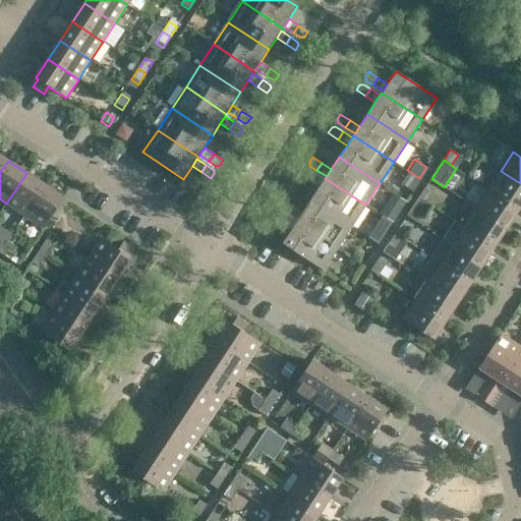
[(306,170),(303,171),(300,176),(309,182),(314,175),(306,170)]
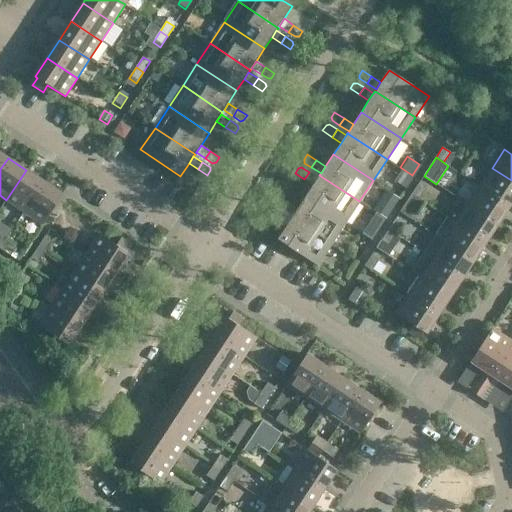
[(405,186),(412,175),(400,167),(393,178),(405,186)]
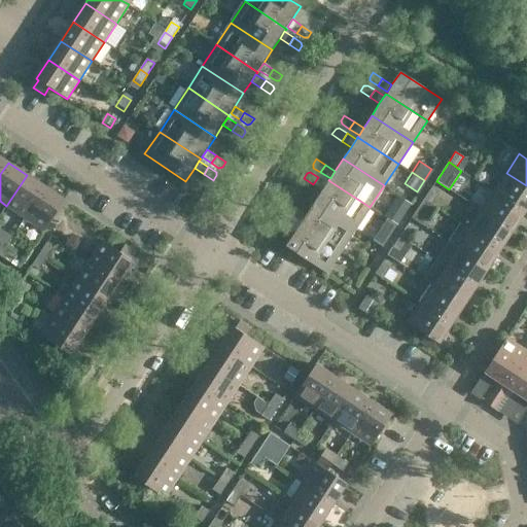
[(494,191),(525,211),(526,208),(526,185),(506,173),(494,191)]
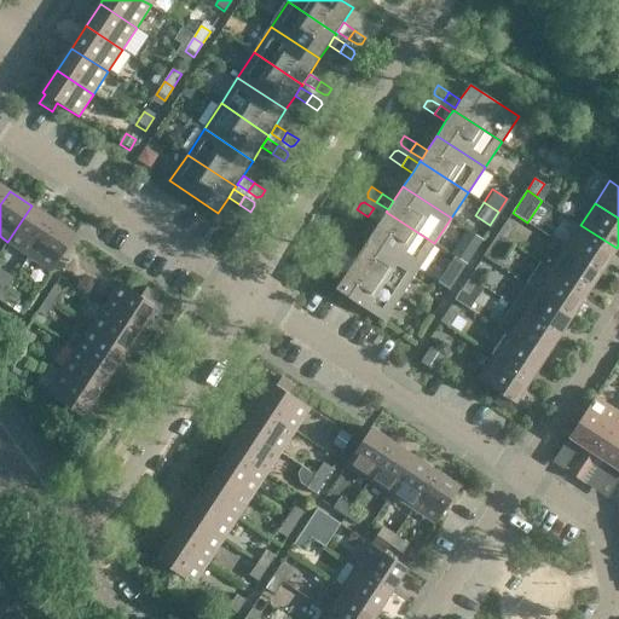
[(53,220),(32,206),(7,242),(30,256),(53,220)]
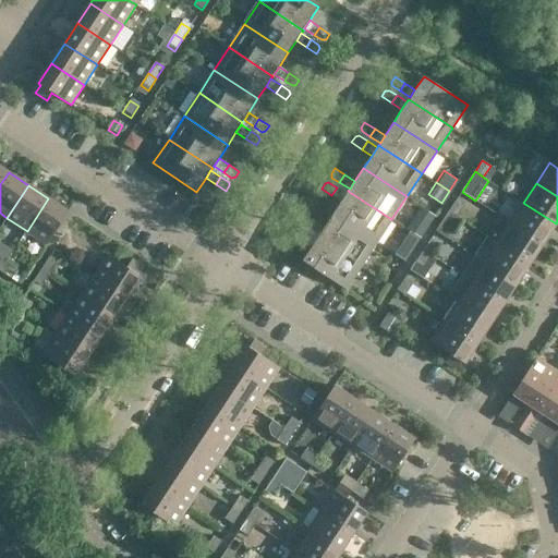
[(341,202),(347,194),(337,187),(331,195),(341,202)]
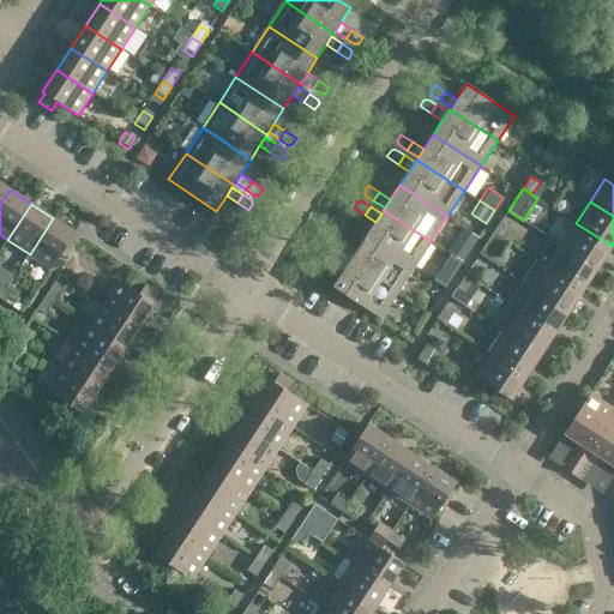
[(415,268),(431,241),(383,210),(381,214),(375,222),(366,235),(415,268)]
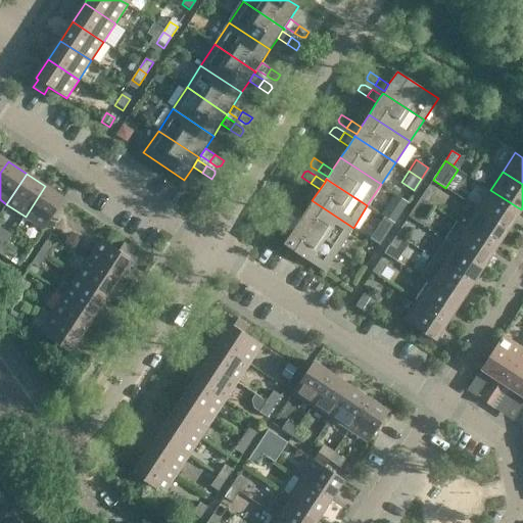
[(64,198),(45,186),(26,217),(44,229),(64,198)]
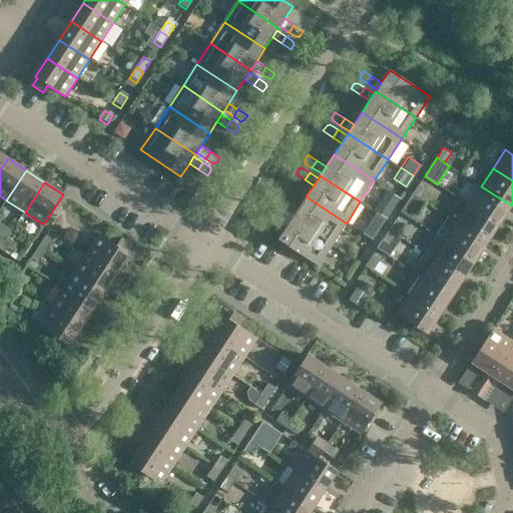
[(413,193),(420,198),(427,188),(420,183),(413,193)]
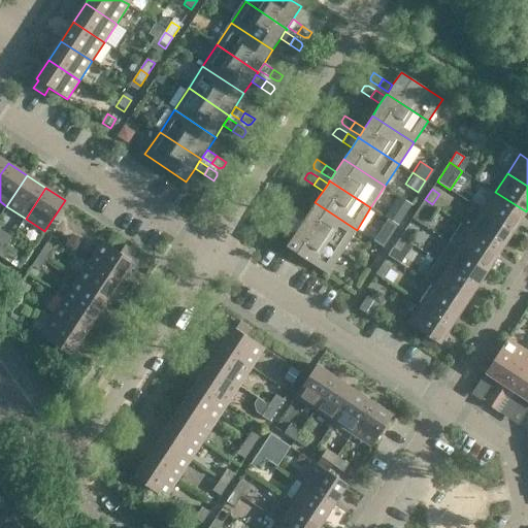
[(514,231),(526,211),(495,192),(483,210),(514,231)]
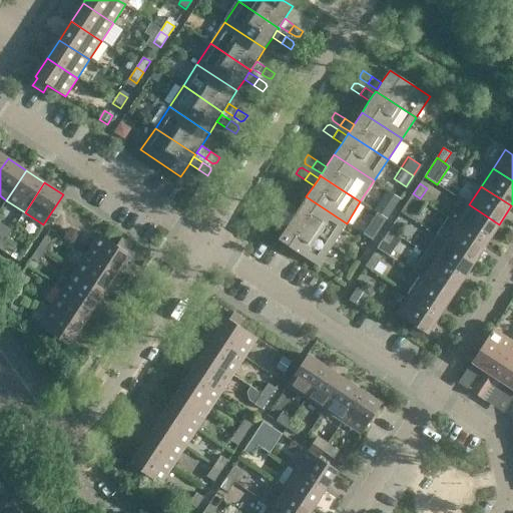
[(425,201),(420,198),(413,193),(406,204),(402,211),(413,218),(425,201)]
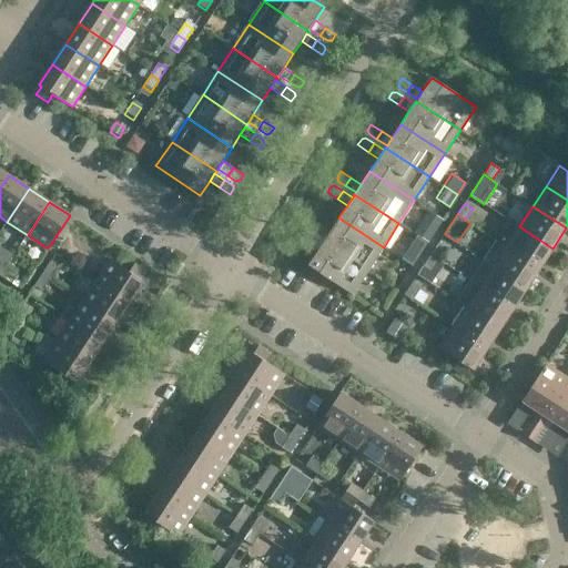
[(306,223),(307,227),(315,232),(320,224),(310,217),(306,223)]
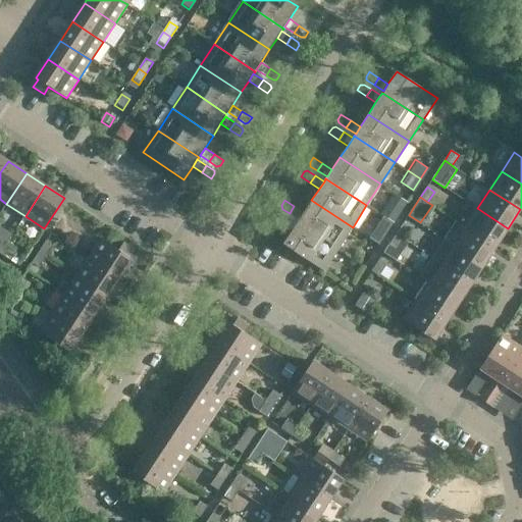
[(297,222),(337,249),(353,227),(311,200),(303,212),(299,219),(297,222)]
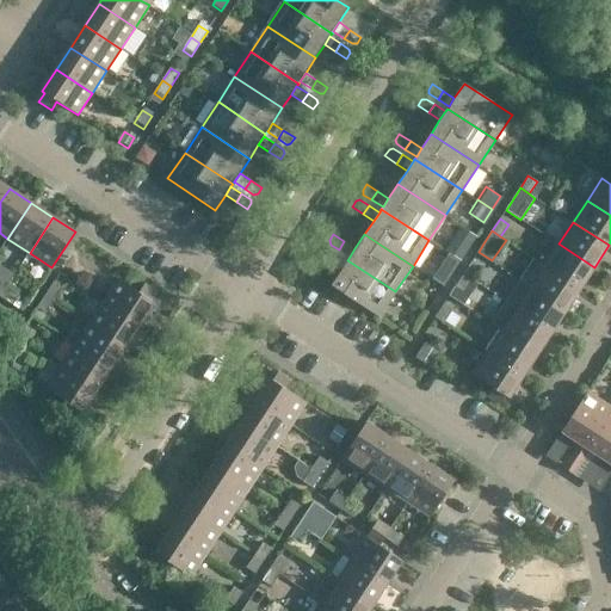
[(339,250),(350,257),(355,248),(344,241),(339,250)]
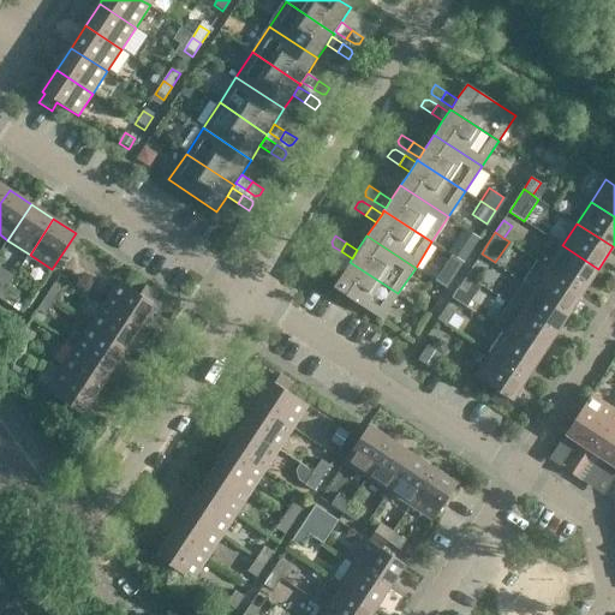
[(548,267),(584,291),(598,269),(562,245),(548,267)]
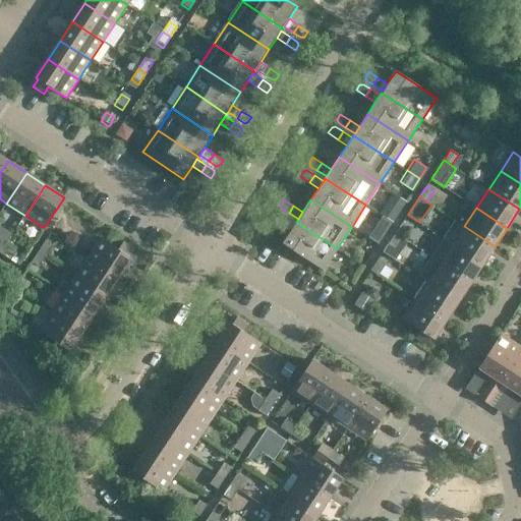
[(383,216),(393,223),(398,216),(387,209),(383,216)]
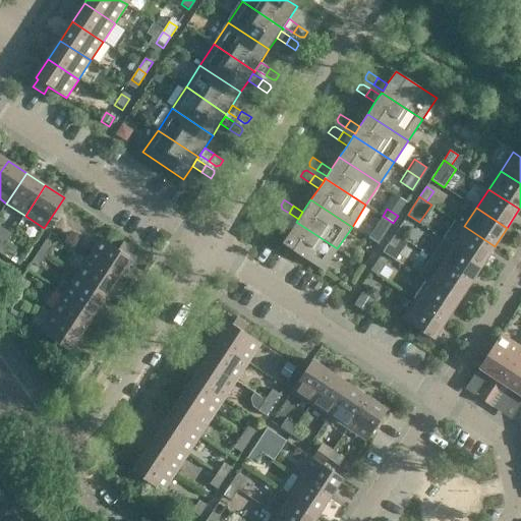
[(279,213),(275,214),(272,219),(281,225),(286,218),(279,213)]
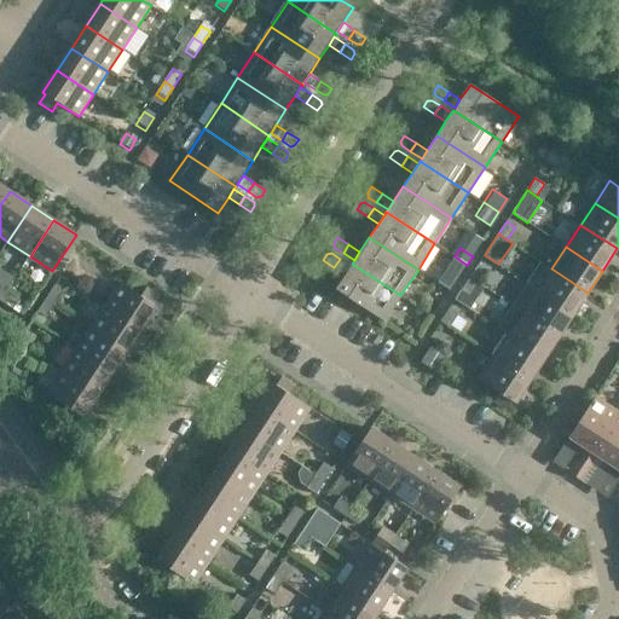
[(345,275),(351,266),(340,259),(334,267),(345,275)]
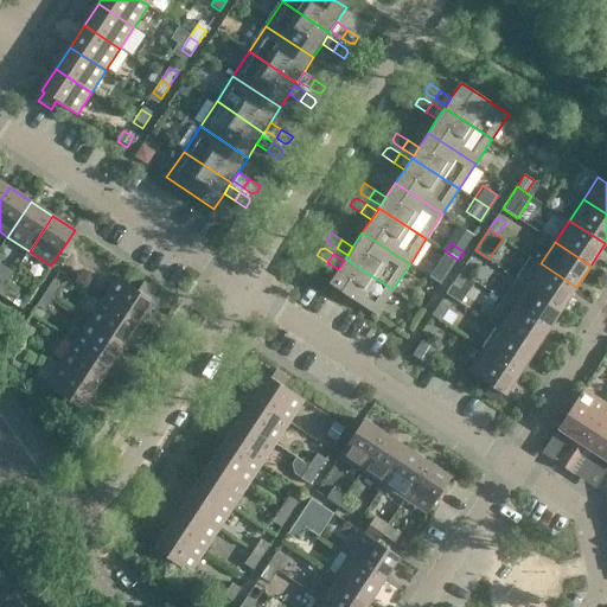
[(376,315),(393,289),(345,259),(344,261),(338,269),(328,283),(376,315)]
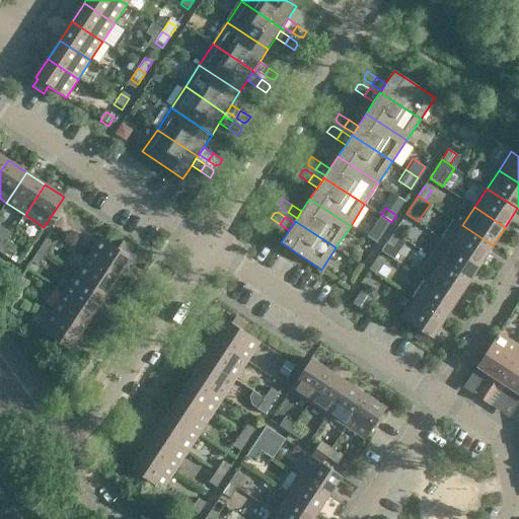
[(393,233),(400,238),(408,227),(400,222),(393,233)]
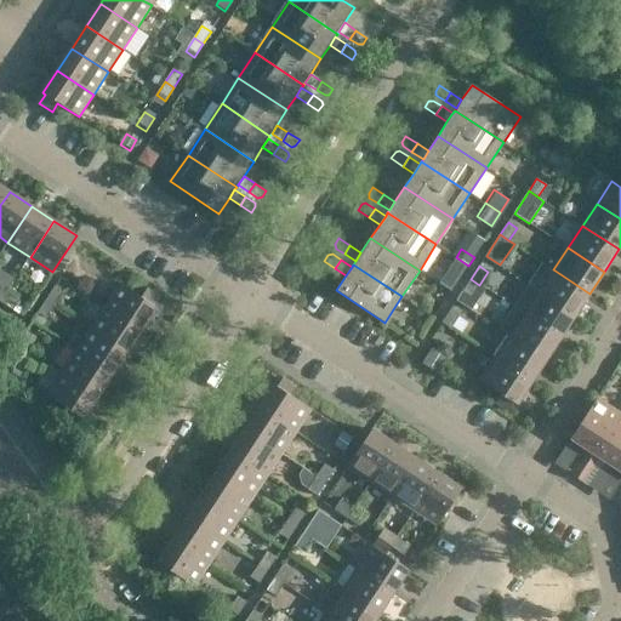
[(575,315),(590,294),(553,269),(539,291),(575,315)]
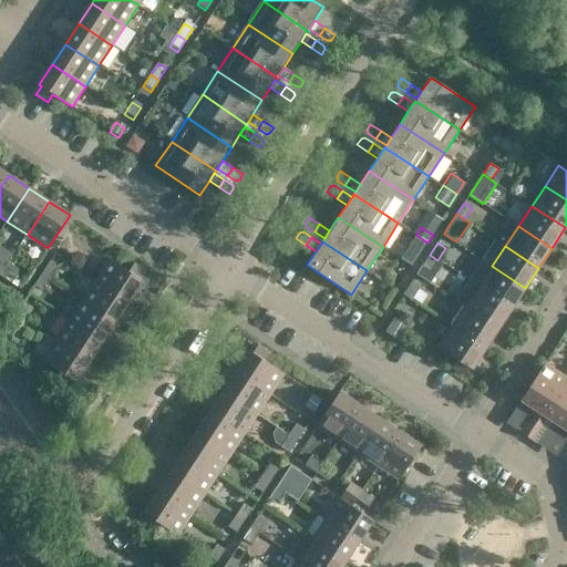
[(401,258),(412,265),(418,256),(406,248),(401,258)]
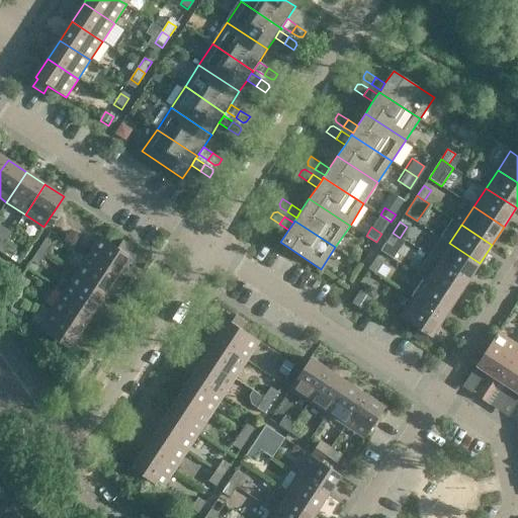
[(393,248),(400,238),(393,233),(385,243),(393,248)]
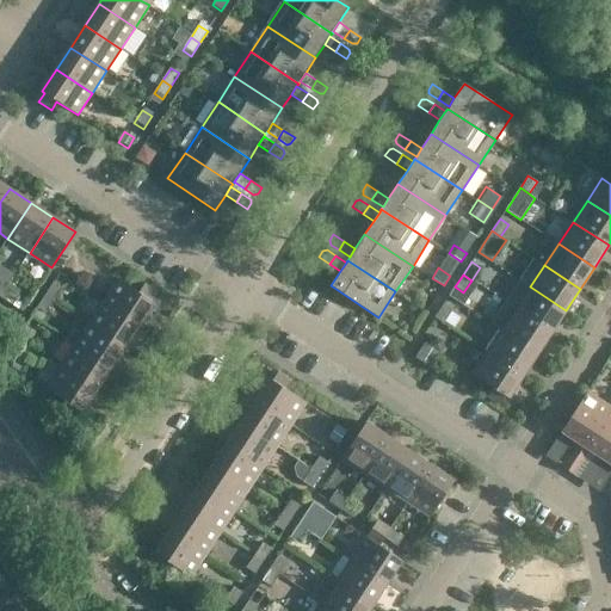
[(118,279),(104,301),(140,325),(154,302),(152,301),(158,292),(144,284),(139,292),(118,279)]
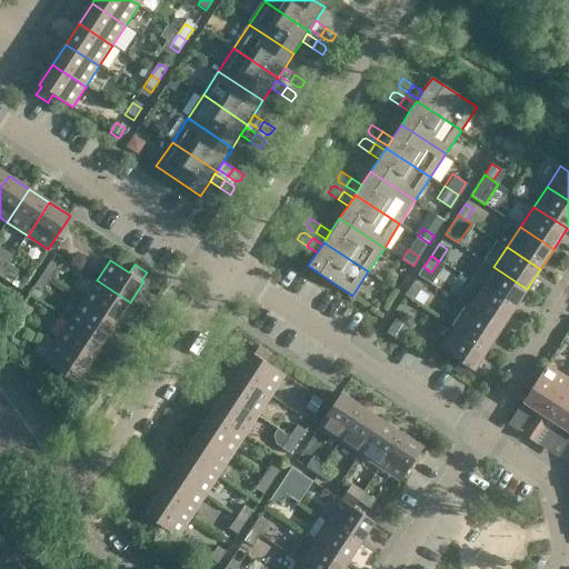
[(42,275),(50,280),(58,268),(50,262),(42,275)]
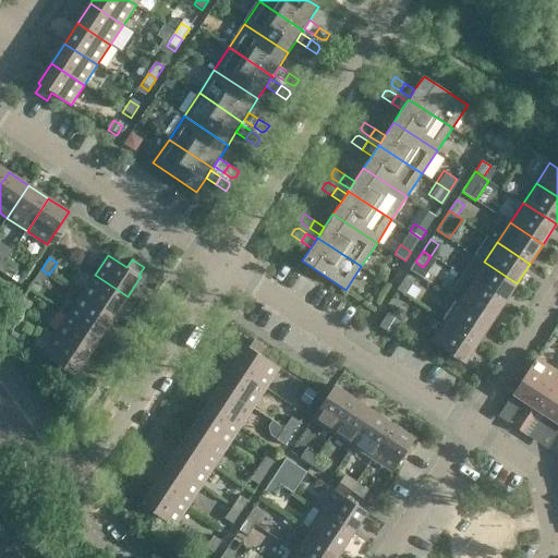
[(504,304),(517,283),(484,262),(471,282),(504,304)]
